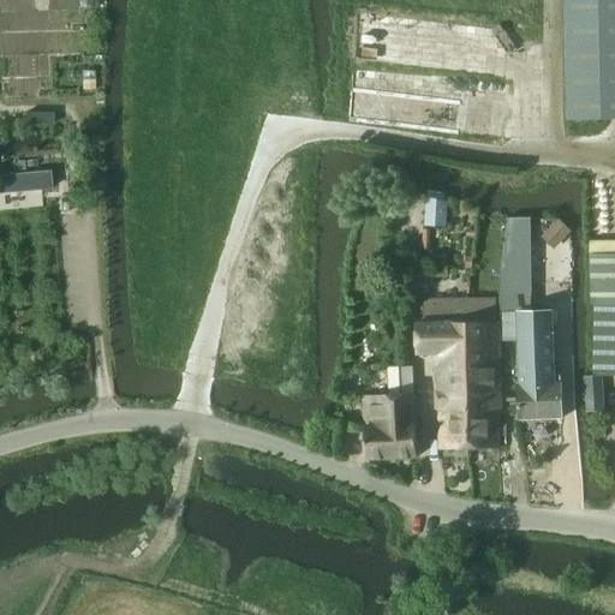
[(614,0),(565,0),(568,120),(614,118),(614,0)]
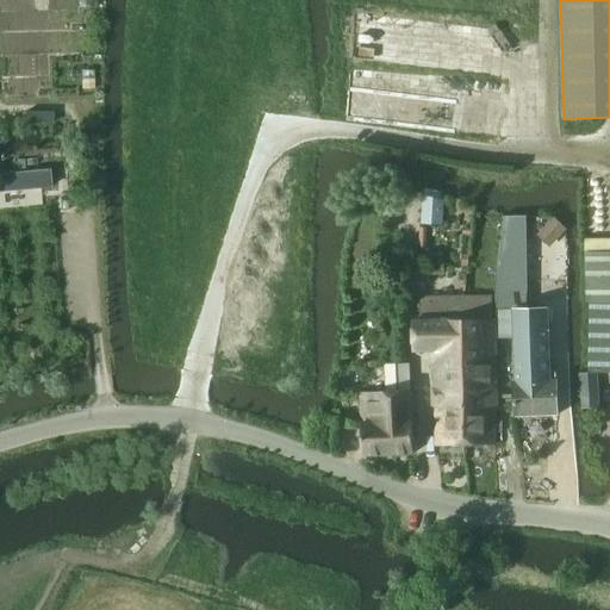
[(51,123),(51,113),(25,112),(25,123),(51,123)]
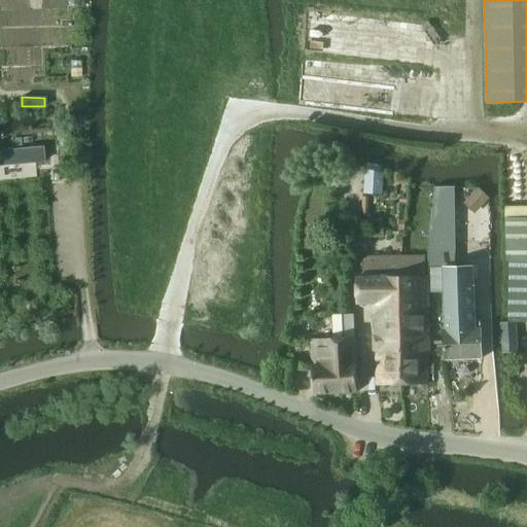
[(15,136),(5,136),(5,144),(15,144),(15,136)]
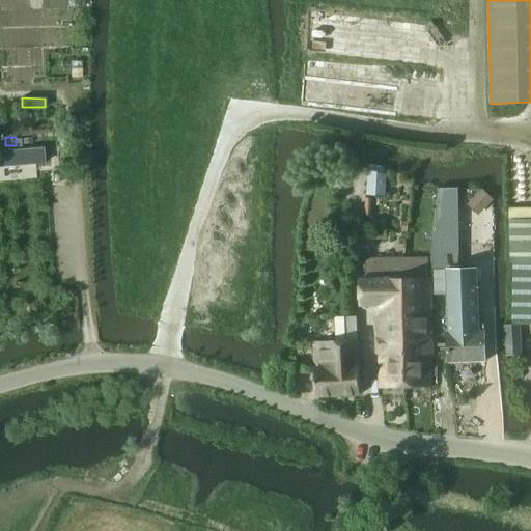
[(38,148),(23,149),(24,163),(38,163),(38,148)]
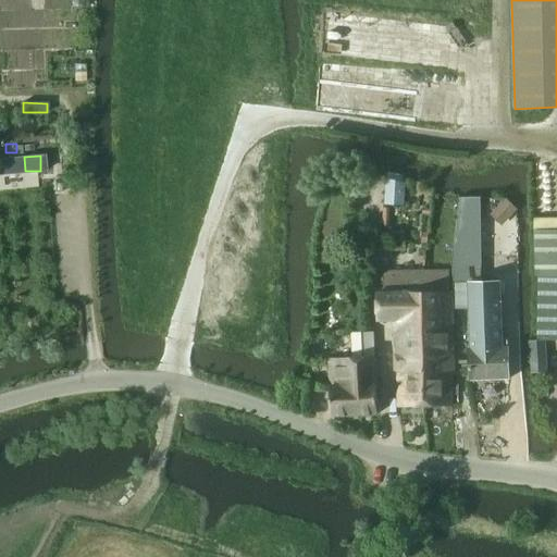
[(384,206),(404,207),(406,183),(386,178),(384,206)]
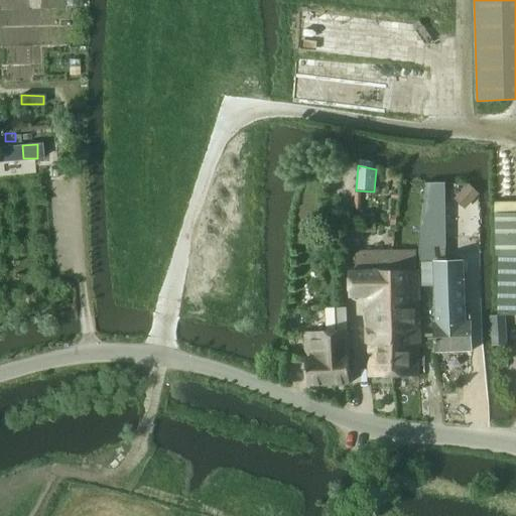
[(423,183),(422,183),(422,202),(424,202),(444,202),(444,187),(444,183),(428,183),(423,183)]
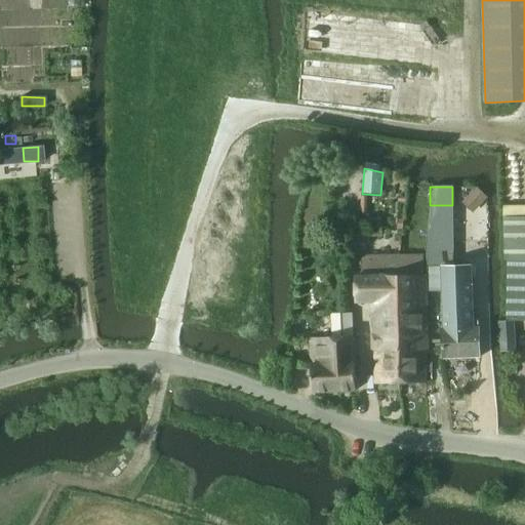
[(428,219),(426,250),(427,268),(429,268),(454,267),(454,249),(453,229),(452,218),(428,219)]
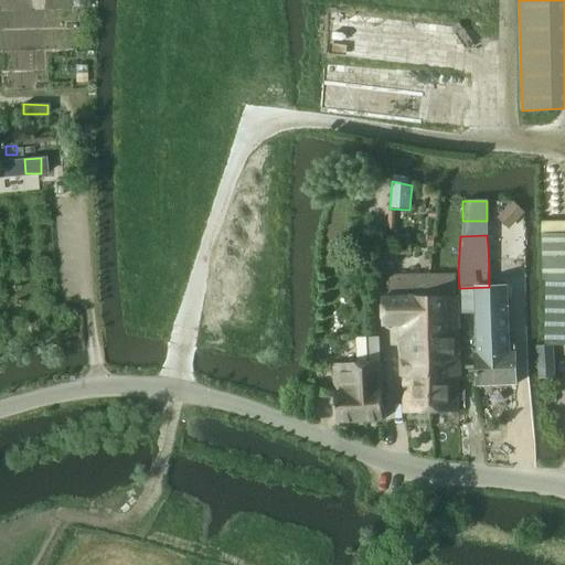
[(545,345),(564,345),(564,278),(546,278),(545,345)]
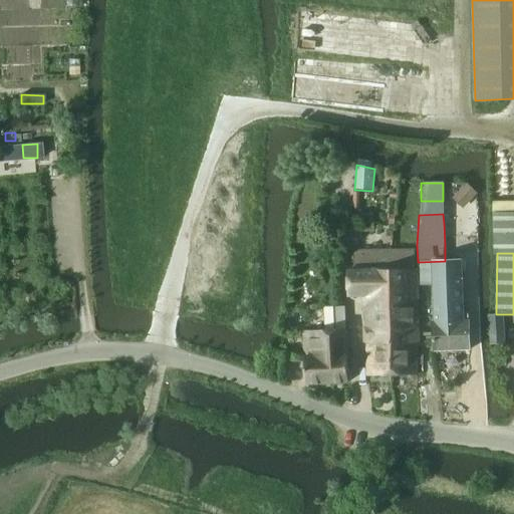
[(463,321),(460,260),(445,261),(420,262),(420,285),(434,285),(435,322),(433,322),(434,351),(470,349),(469,321),(463,321)]
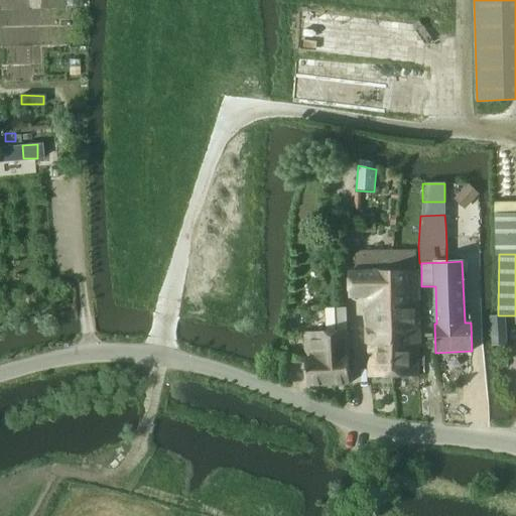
[(392,377),(390,271),(352,272),(353,297),(366,296),(367,377),(392,377)]
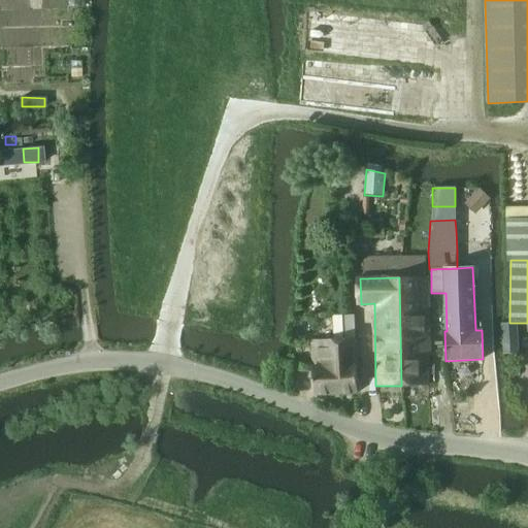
[(426,277),(399,277),(401,386),(427,385),(426,354),(428,354),(426,277)]
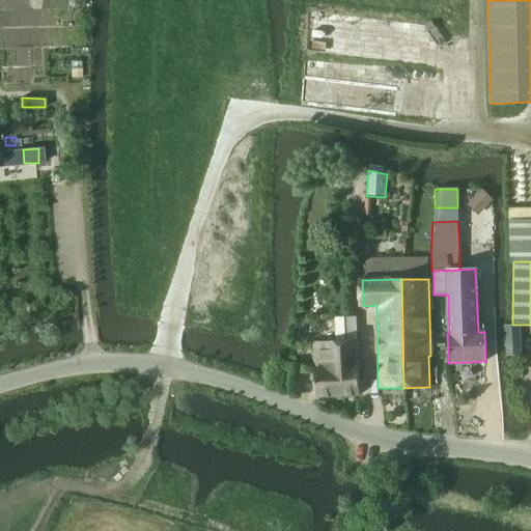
[(316,397),(359,395),(357,317),(335,317),(336,342),(314,343),(316,397)]
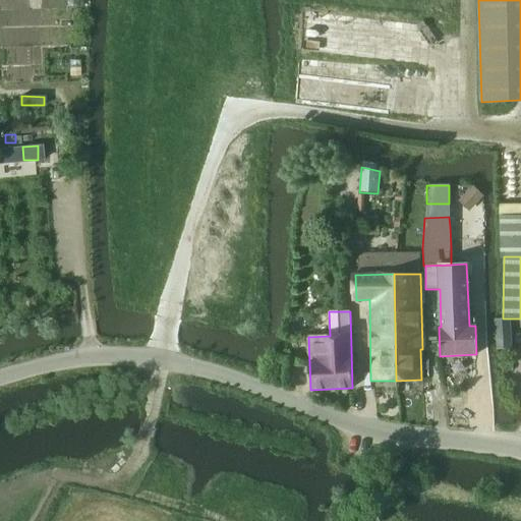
[(426,354),(430,379),(444,377),(439,352),(426,354)]
